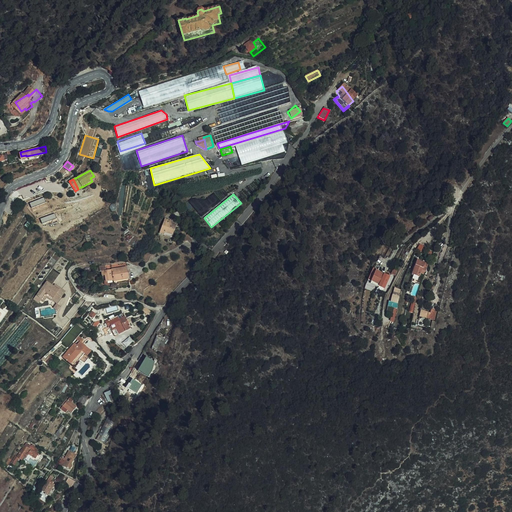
[(172,225),(173,223),(166,218),(158,230),(161,233),(163,231),(170,236),(176,228),(172,225)]
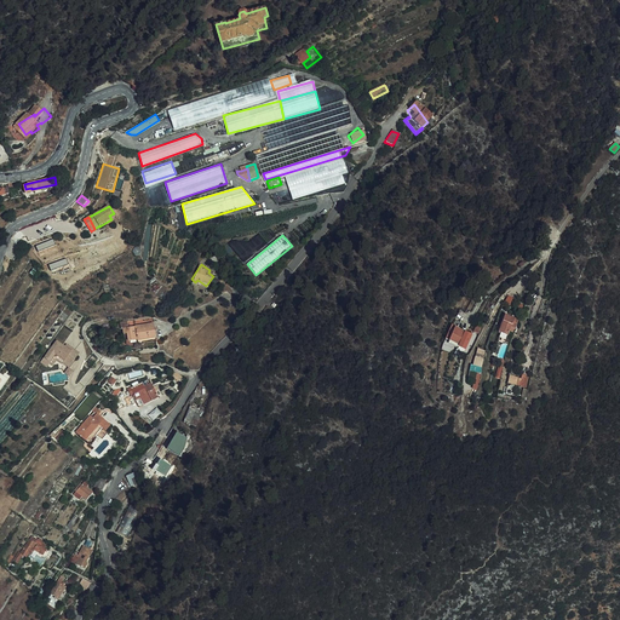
[(509,326),(511,316),(499,313),(493,329),(501,333),(504,327),(505,325),(507,325),(509,326)]
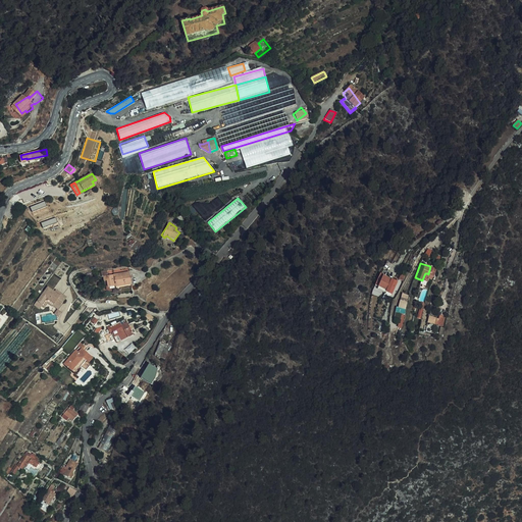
[(113,270),(115,288),(118,288),(134,284),(129,267),(113,270)]
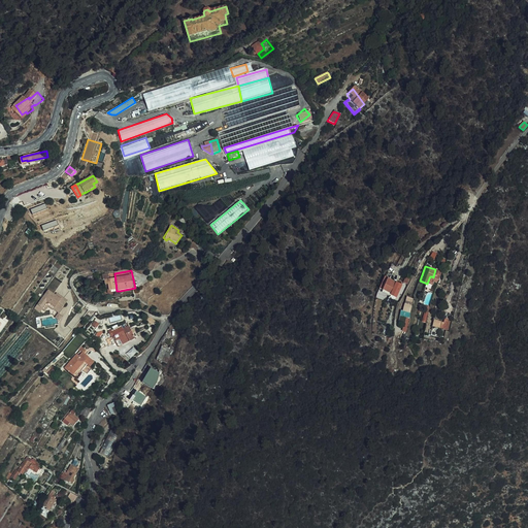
[(110,292),(117,291),(114,273),(110,274),(110,273),(104,275),(105,281),(107,279),(108,285),(106,285),(107,288),(108,287),(110,292)]
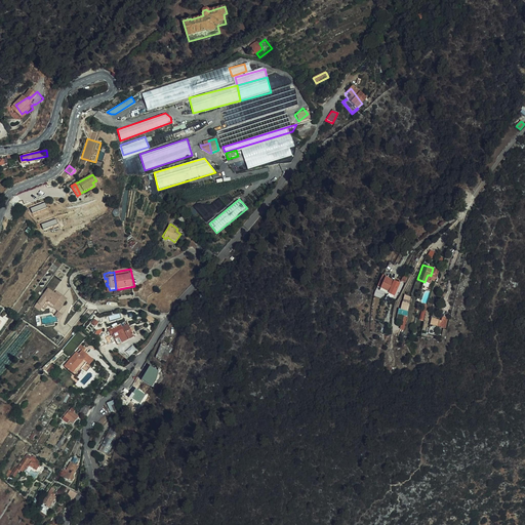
[(378,277),(375,276),(372,282),(371,288),(384,292),(382,293),(389,295),(393,282),(378,278),(378,277)]
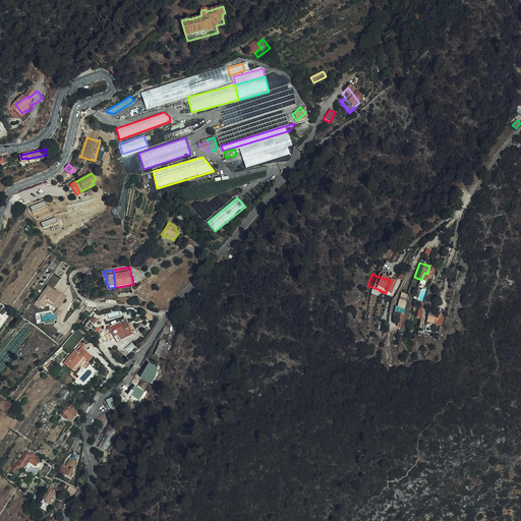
[(47,301),(58,309),(66,297),(48,285),(34,304),(42,309),(47,301)]
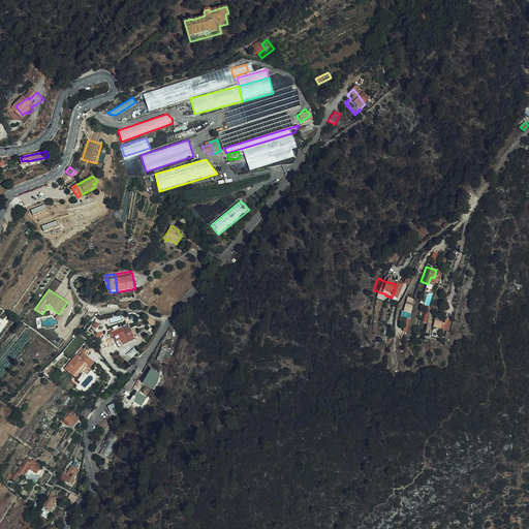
[(402,318),(409,299),(402,298),(397,312),(395,311),(393,316),(402,318)]
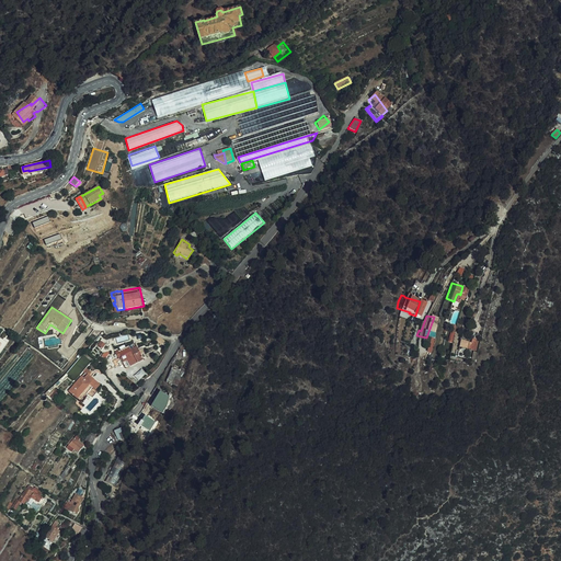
[(466,330),(458,329),(456,329),(455,335),(471,338),(472,327),(467,325),(466,330)]
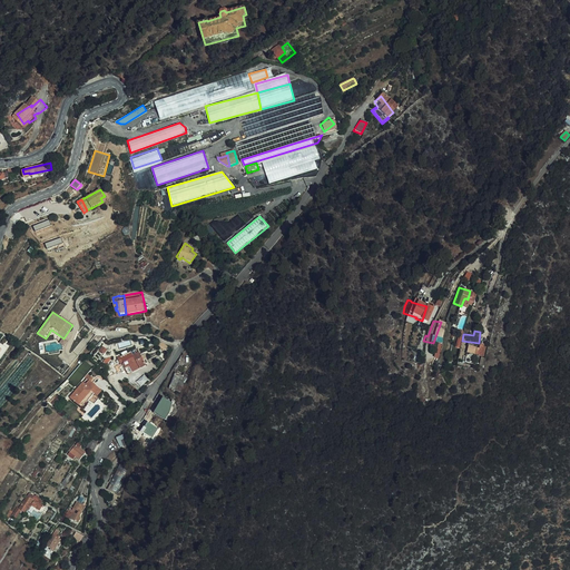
[(168,347),(161,342),(156,344),(166,351),(168,347)]
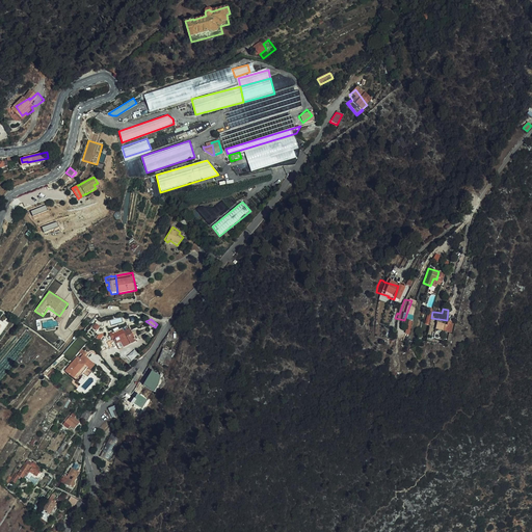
[(113,338),(114,340),(125,335),(128,339),(117,344),(121,350),(136,340),(130,328),(124,331),(121,327),(109,335),(111,340),(113,338)]
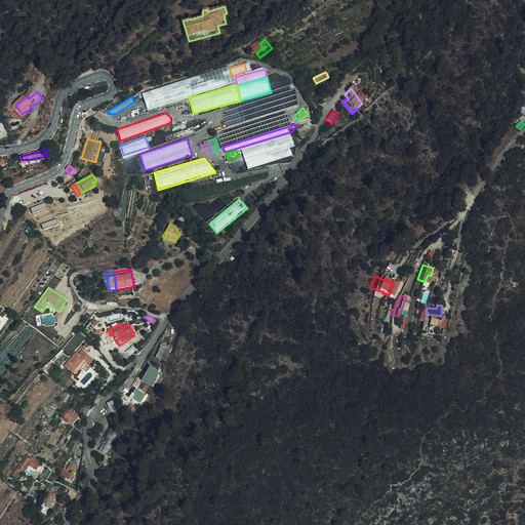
[(123,330),(113,335),(115,339),(116,339),(126,334),(123,330)]
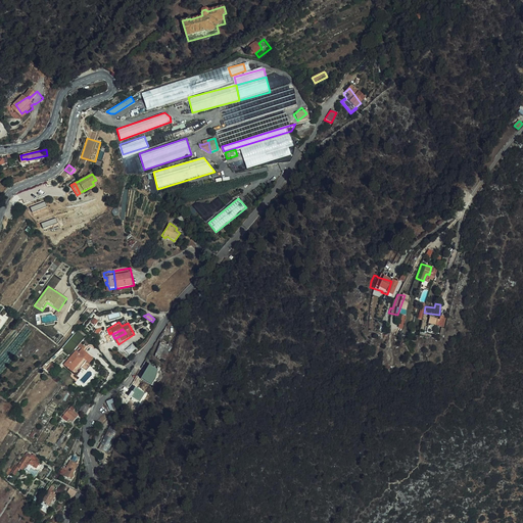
[(108,341),(105,334),(98,338),(100,344),(108,341)]
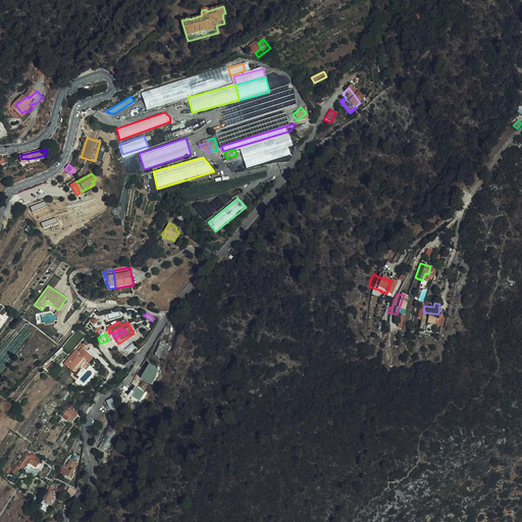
[(165,360),(168,350),(166,350),(168,345),(161,343),(156,356),(165,360)]
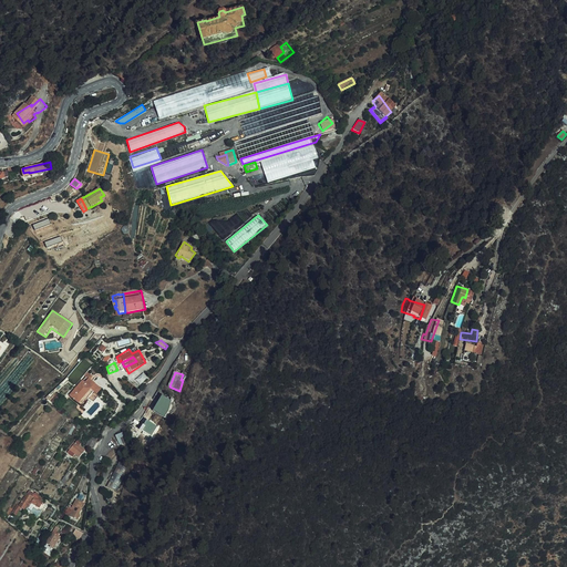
[(141,384),(147,378),(144,373),(136,380),(141,384)]
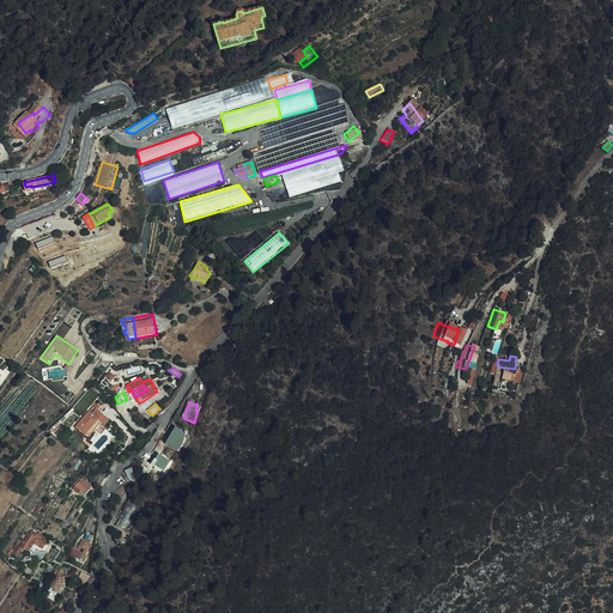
[(110,424),(98,411),(95,414),(92,413),(76,429),(84,438),(97,426),(101,429),(97,432),(101,438),(107,432),(104,430),(110,424)]
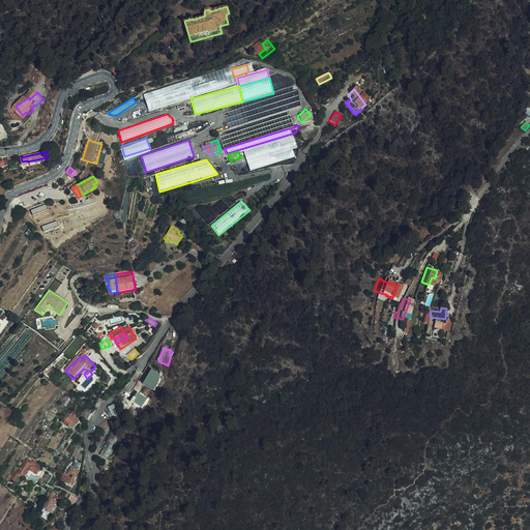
[(76,381),(84,374),(87,371),(84,369),(72,379),(76,381)]
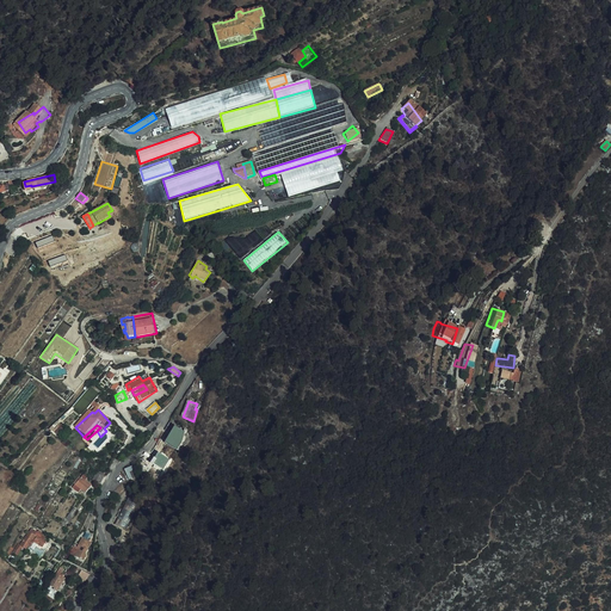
[(177,449),(186,432),(176,425),(165,442),(177,449)]
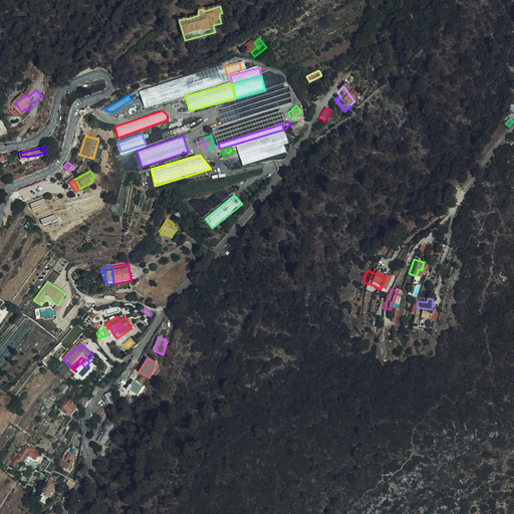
[(109,403),(116,400),(117,393),(115,390),(104,394),(109,403)]
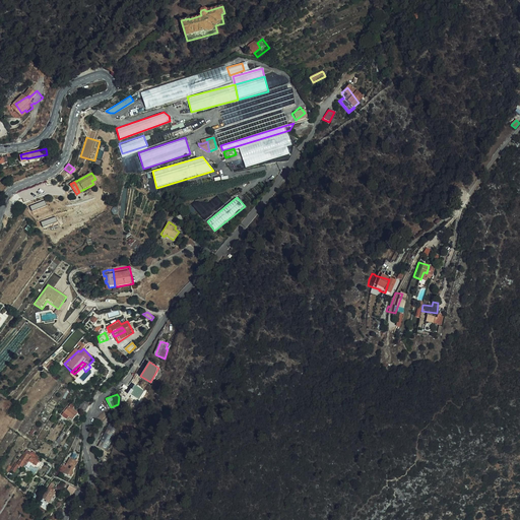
[(79,408),(86,412),(89,406),(83,402),(79,408)]
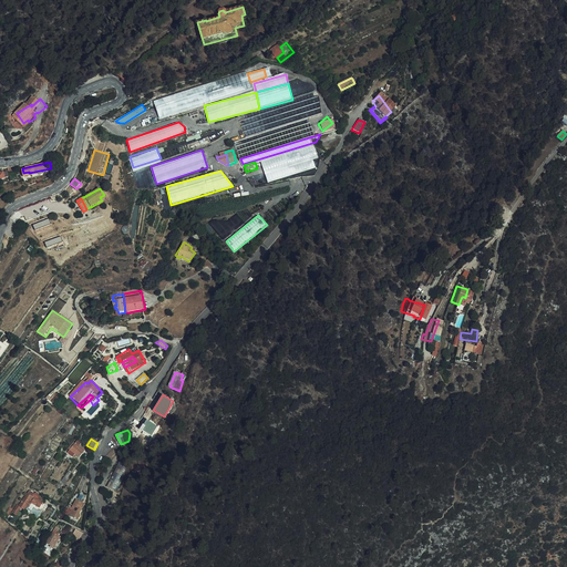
[(85,451),(80,446),(76,442),(75,443),(70,450),(69,452),(74,456),(75,454),(80,457),(85,451)]
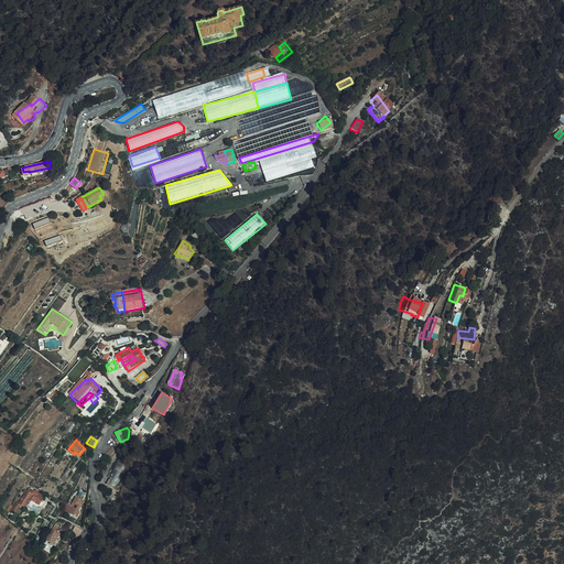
[(117,459),(108,485),(118,488),(127,463),(117,459)]
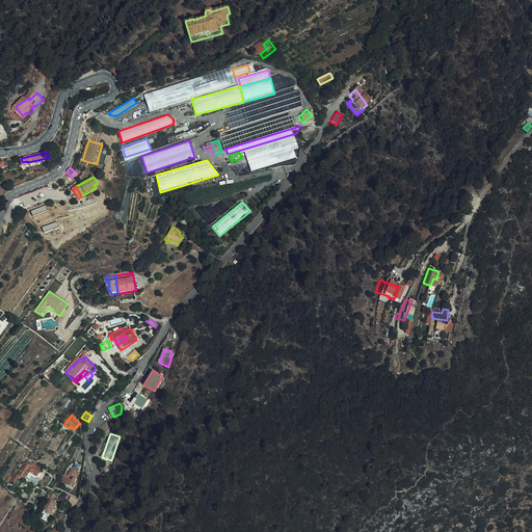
[(58,451),(61,453),(68,445),(63,443),(58,451)]
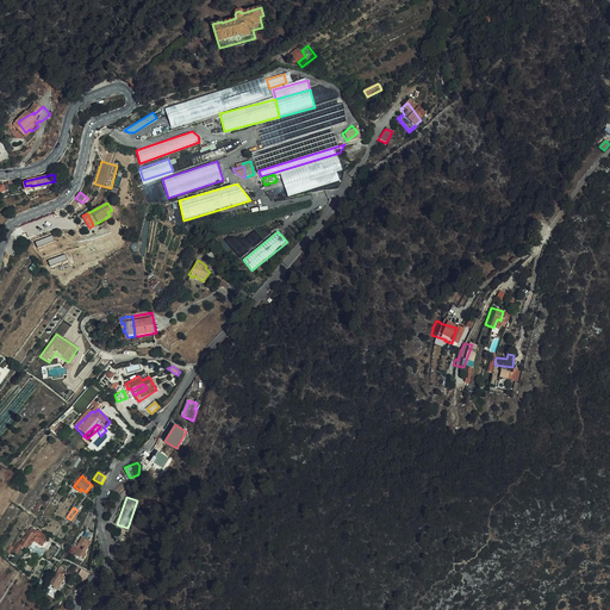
[(85,526),(93,529),(95,520),(95,512),(92,511),(85,526)]
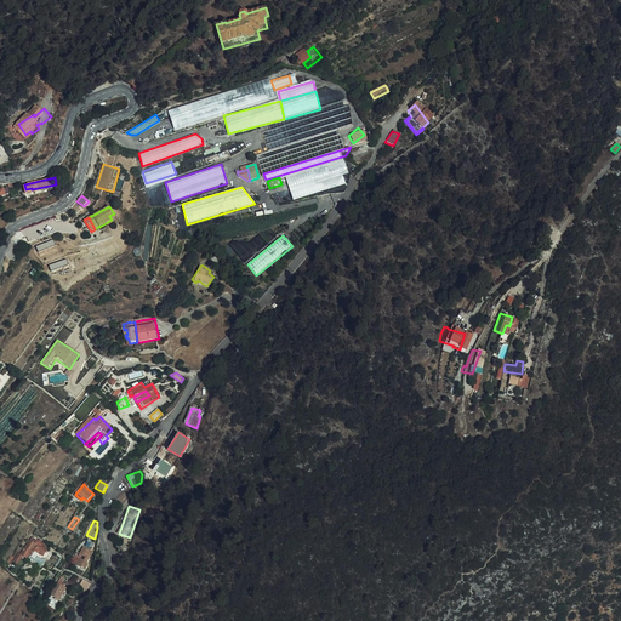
[(43,542),(44,541),(40,539),(39,541),(33,536),(21,553),(23,556),(27,558),(29,553),(32,554),(34,556),(43,542)]
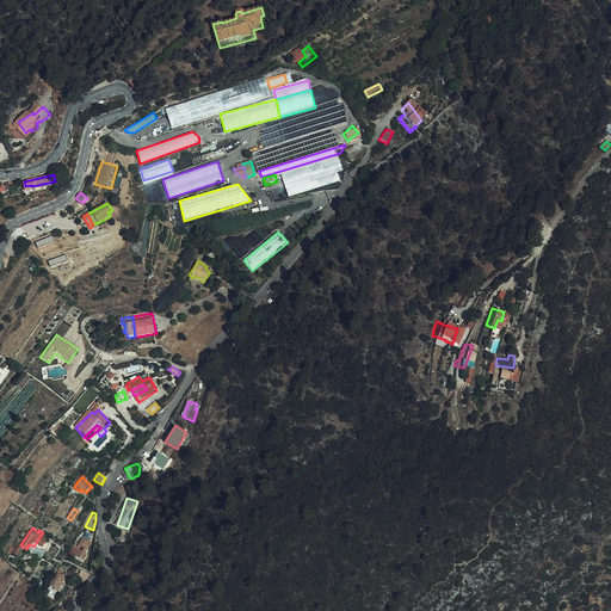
[(42,534),(34,547),(35,548),(37,544),(48,550),(51,545),(44,541),(45,537),(43,536),(43,535),(42,534)]
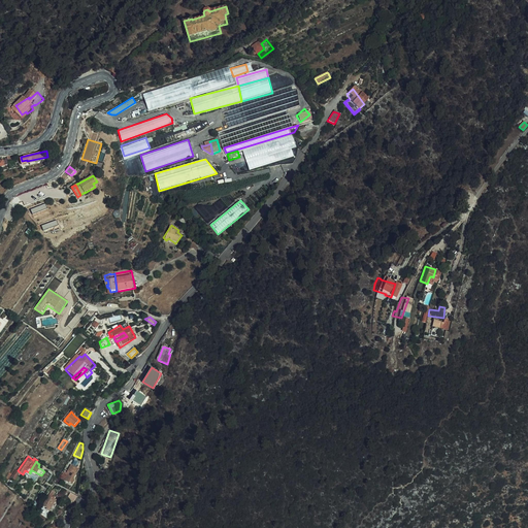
[(64,472),(61,479),(73,485),(75,480),(74,480),(76,474),(74,473),(76,467),(71,465),(68,470),(70,471),(69,474),(64,472)]
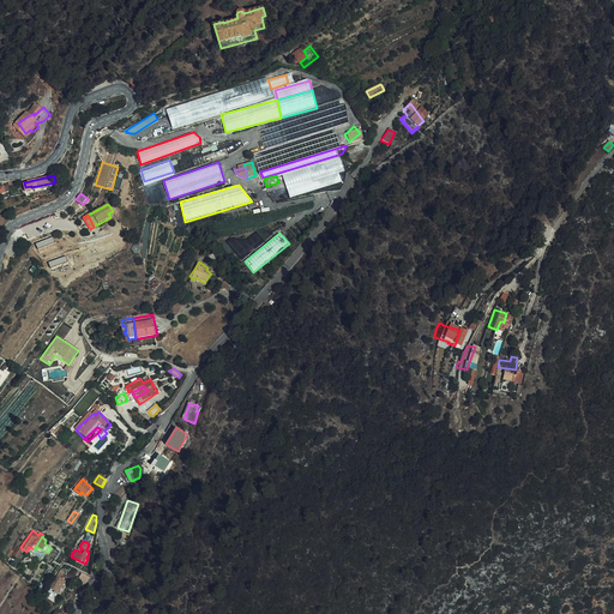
[(83,572),(78,579),(85,584),(91,576),(83,572)]
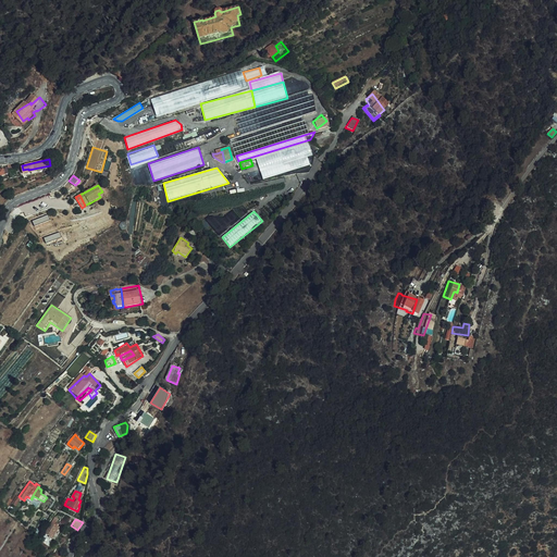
[(50,536),(46,542),(50,545),(52,541),(51,540),(58,530),(54,529),(56,527),(51,523),(46,533),(50,536)]
